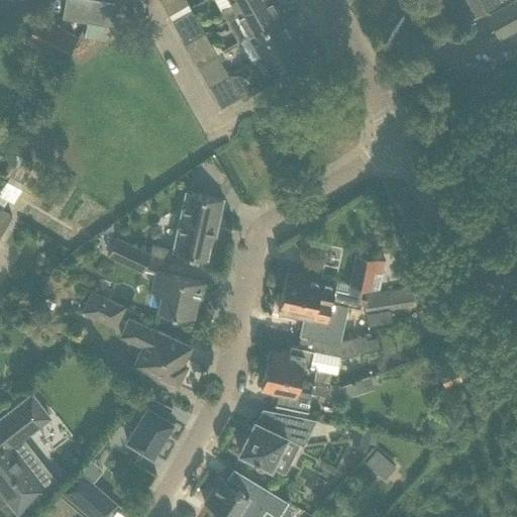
[(74,19),(77,0),(64,0),(62,17),(74,19)]
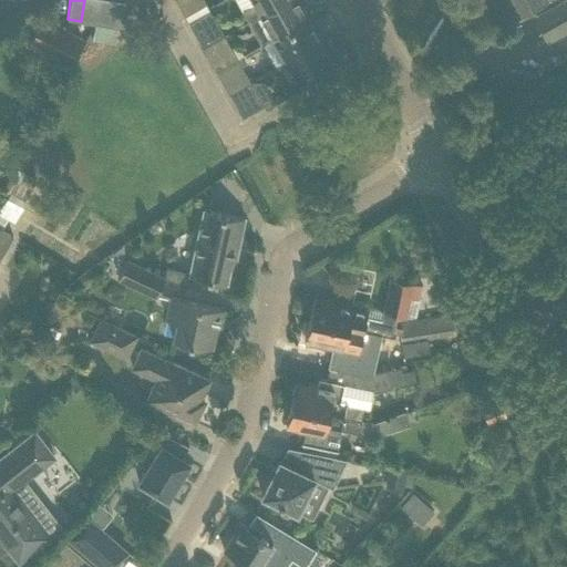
[(94,23),(98,0),(84,0),(81,21),(94,23)]
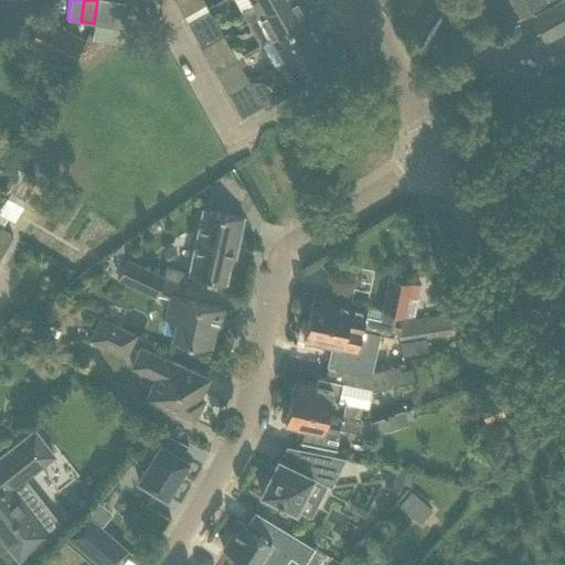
[(107,27),(112,0),(97,0),(94,23),(107,27)]
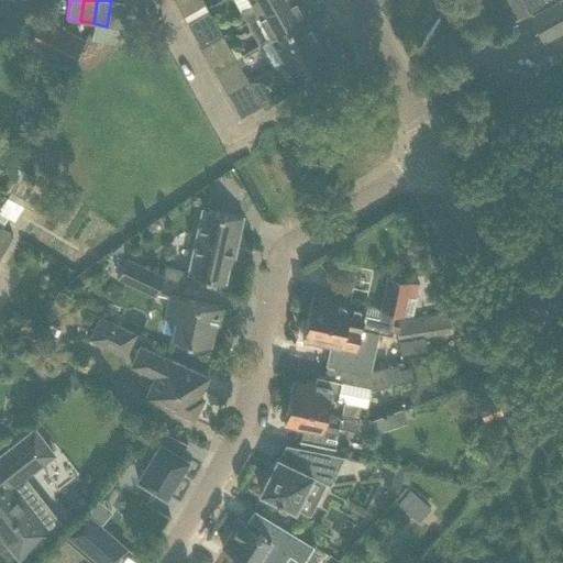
[(124,2),(111,0),(107,26),(120,29),(124,2)]
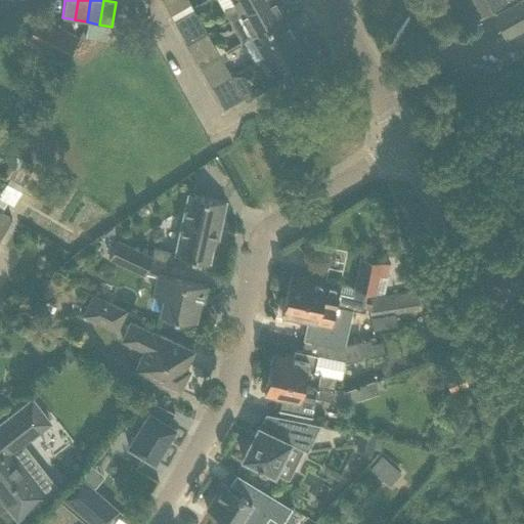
[(190,3),(187,0),(162,0),(170,14),(190,3)]
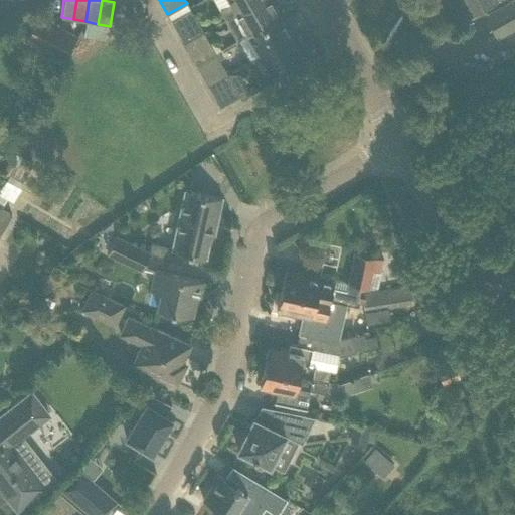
[(227,0),(229,3),(219,8),(225,19),(235,13),(259,0),(227,0)]
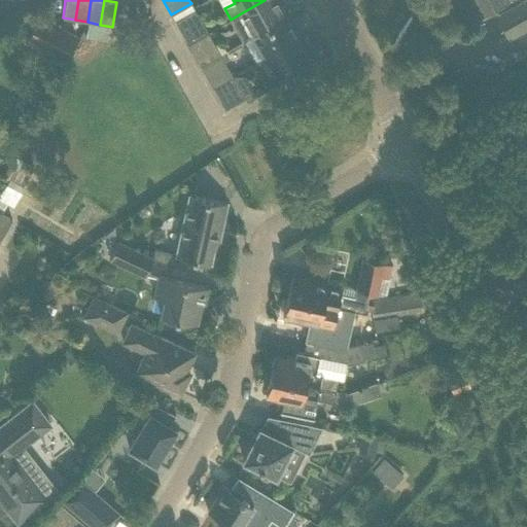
[(285,18),(275,0),(265,0),(241,13),(253,35),(285,18)]
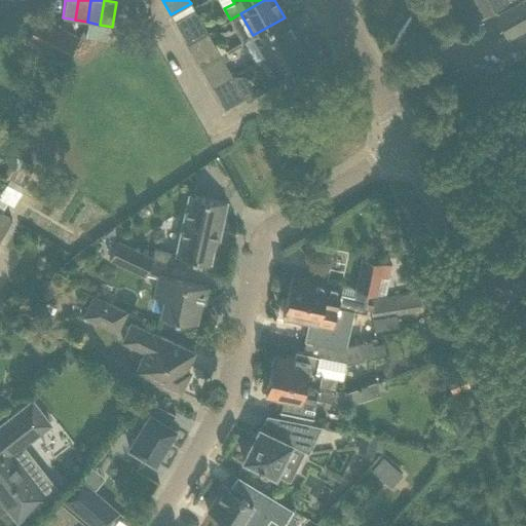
[(474,0),(482,14),(477,17),(478,19),(509,0),(474,0)]
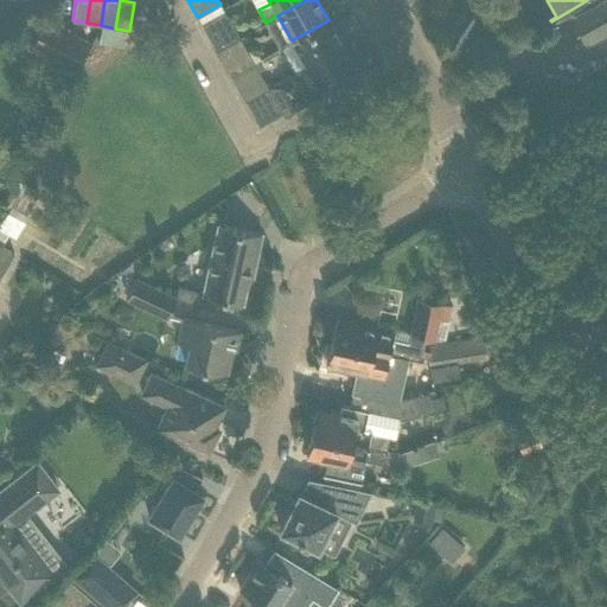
[(606,0),(602,0),(574,17),(588,42),(606,31),(606,0)]
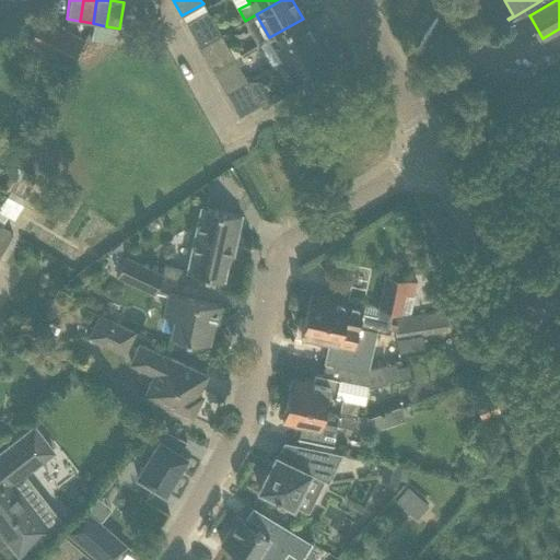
[(221,35),(208,11),(186,23),(199,47),(221,35)]
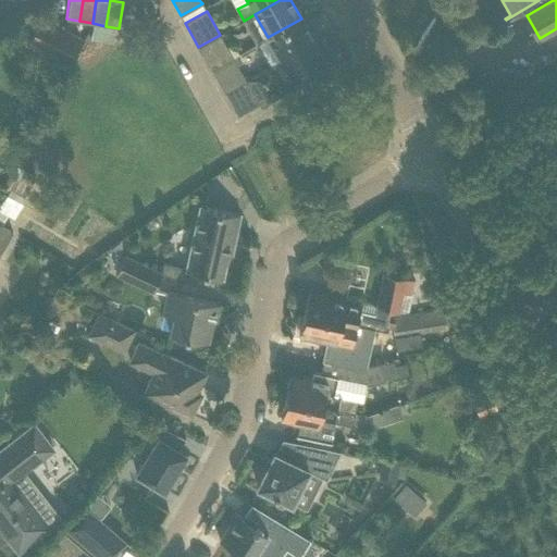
[(76,39),(38,19),(26,41),(64,62),(76,39)]
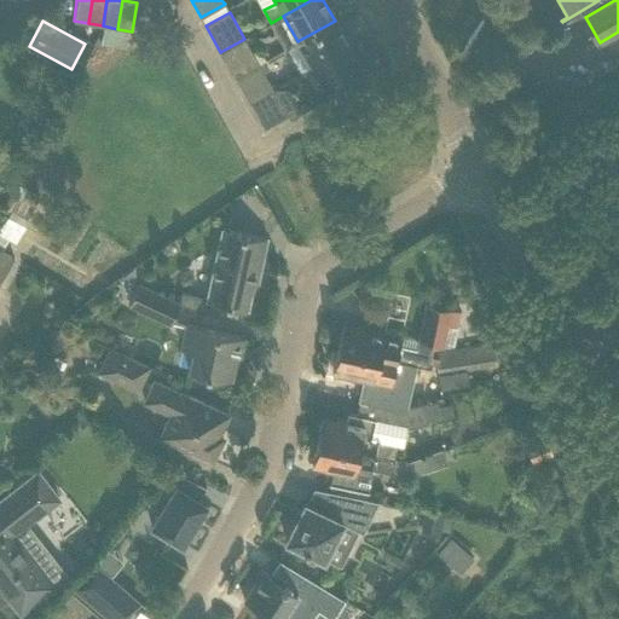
[(301,74),(312,67),(350,46),(335,21),(298,41),(287,48),(301,74)]
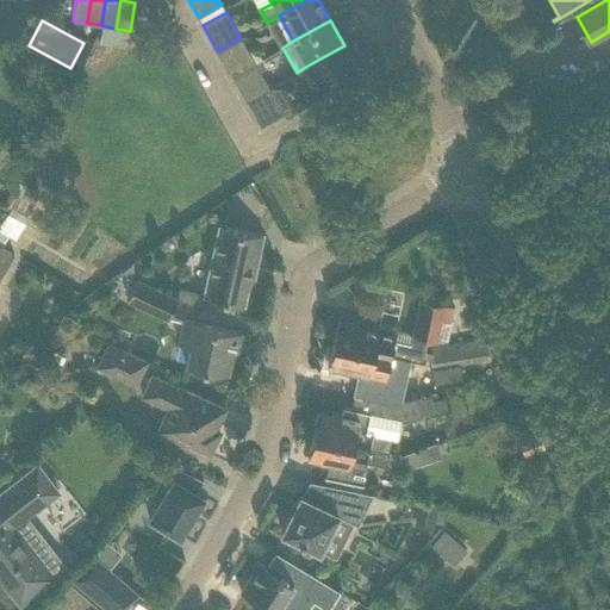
[(255,63),(241,38),(217,51),(231,76),(255,63)]
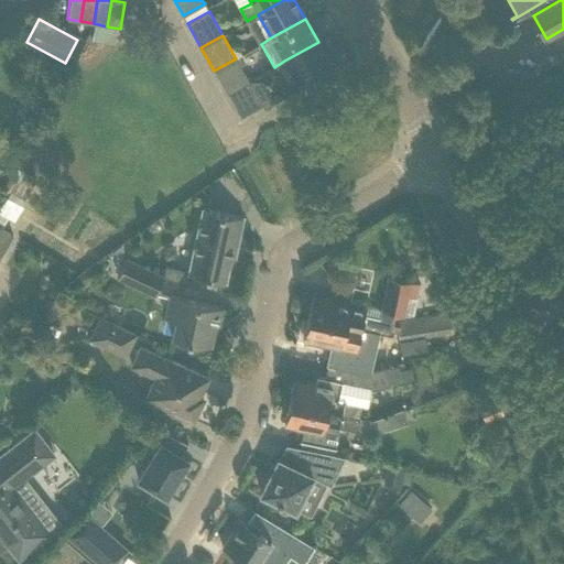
[(332,65),(318,42),(284,61),(297,85),(332,65)]
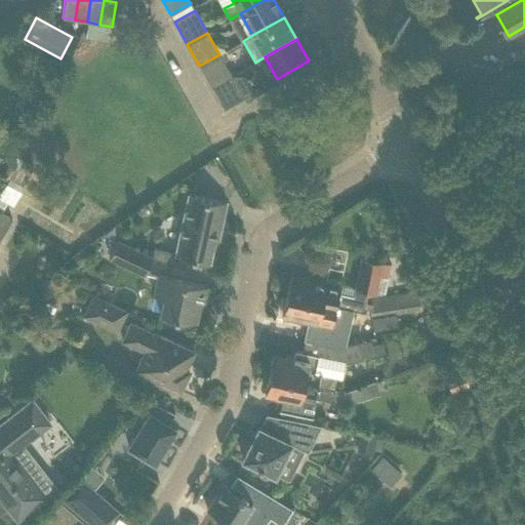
[(232,76),(219,54),(199,66),(211,87),(232,76)]
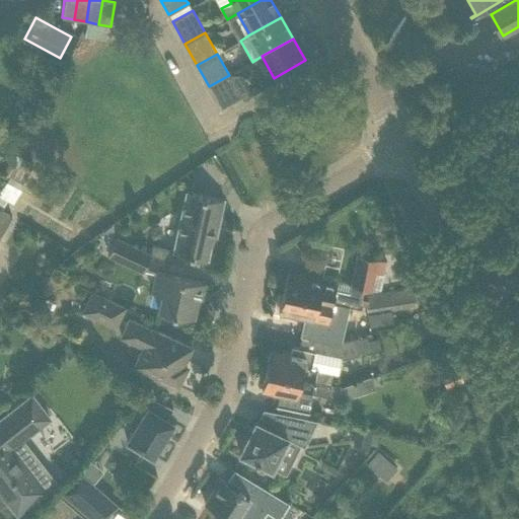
[(241,96),(231,79),(229,75),(209,86),(221,107),(241,96)]
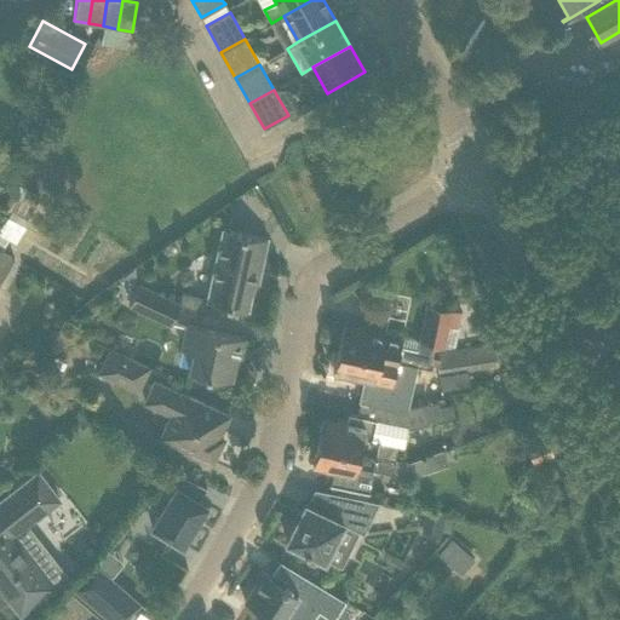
[(9,214),(0,229),(0,235),(11,241),(22,220),(9,214)]
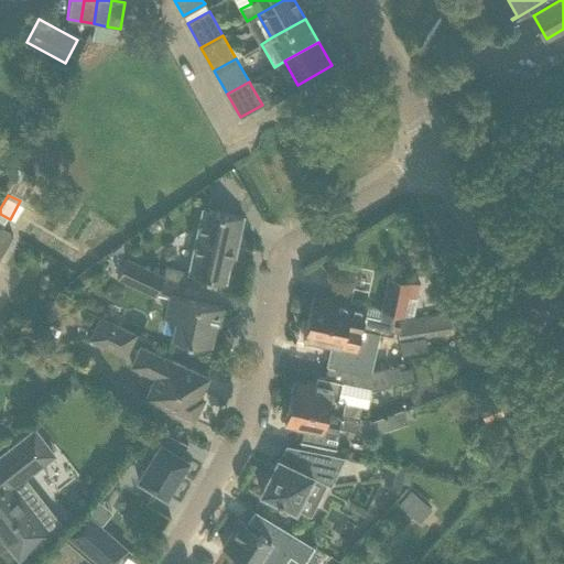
[(202,208),(188,271),(165,266),(163,275),(164,277),(186,285),(190,273),(225,281),(232,245),(237,245),(242,217),(202,208)]
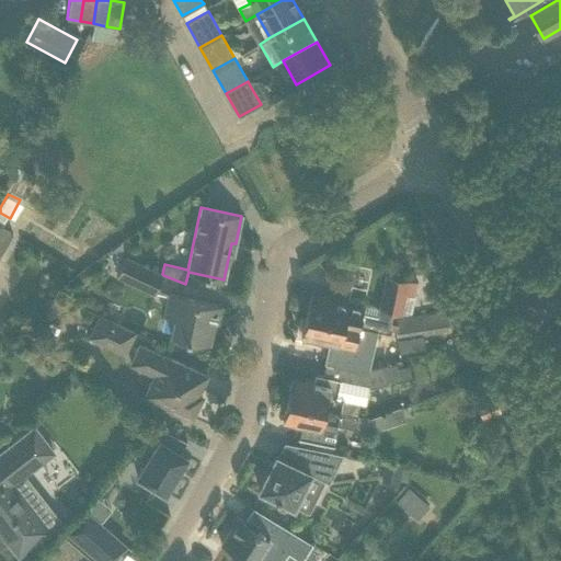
[(0,254),(12,235),(0,227),(0,254)]
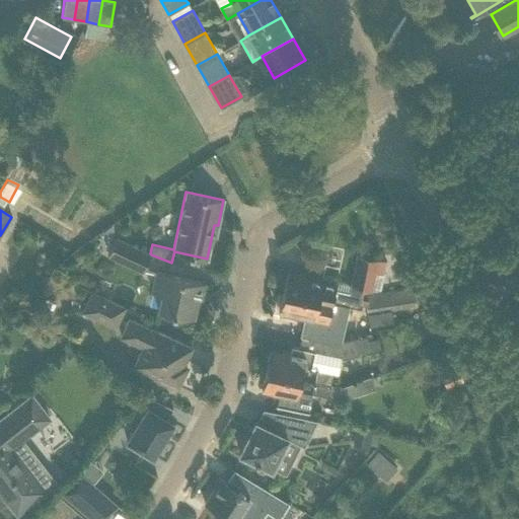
[(151,254),(150,253),(116,238),(107,254),(143,271),(151,254)]
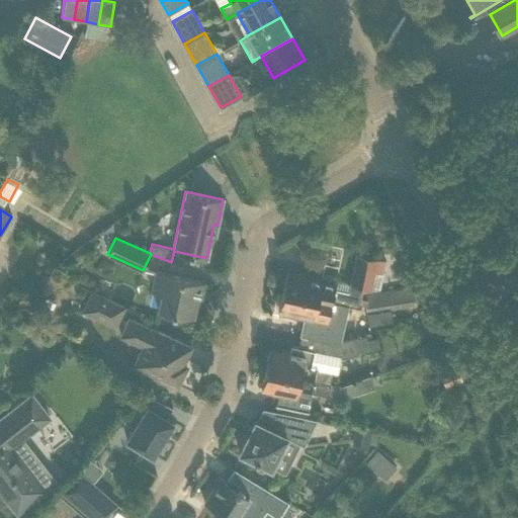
[(350,281),(349,284),(349,285),(361,288),(370,289),(378,288),(384,260),(356,254),(350,281)]
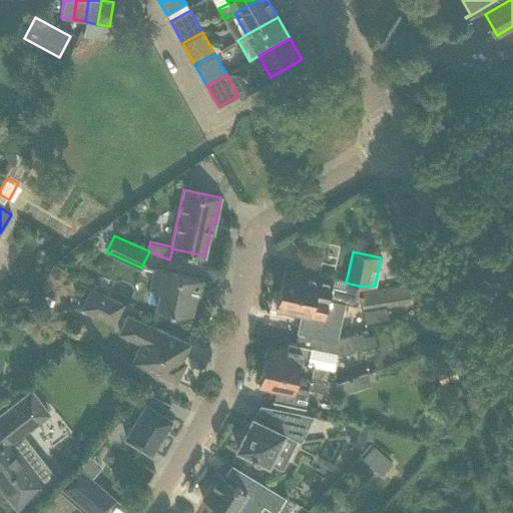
[(408,261),(399,266),(404,274),(403,275),(407,283),(417,277),(408,261)]
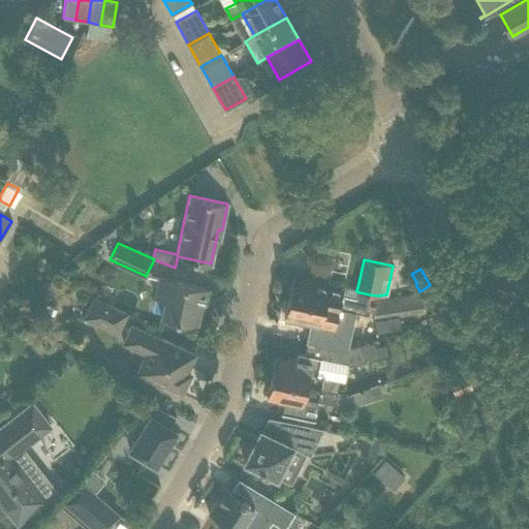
[(209,288),(189,284),(159,277),(154,298),(164,300),(161,316),(177,319),(197,323),(204,296),(208,297),(209,288)]
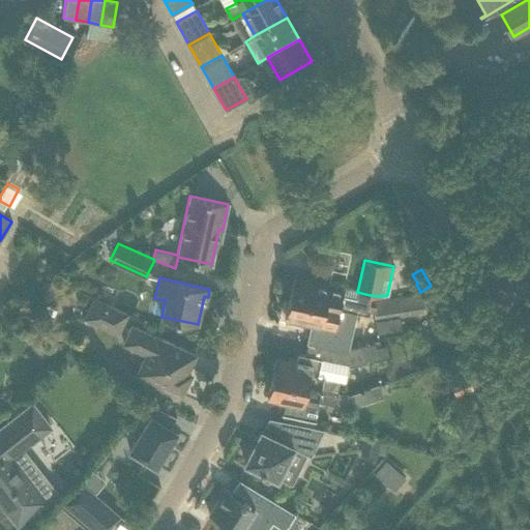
[(369,302),(370,295),(357,292),(357,291),(343,288),(344,285),(328,282),(327,287),(314,284),(314,282),(304,280),(304,282),(292,278),(289,297),(354,311),(375,316),(375,312),(367,311),(370,303),(369,302)]
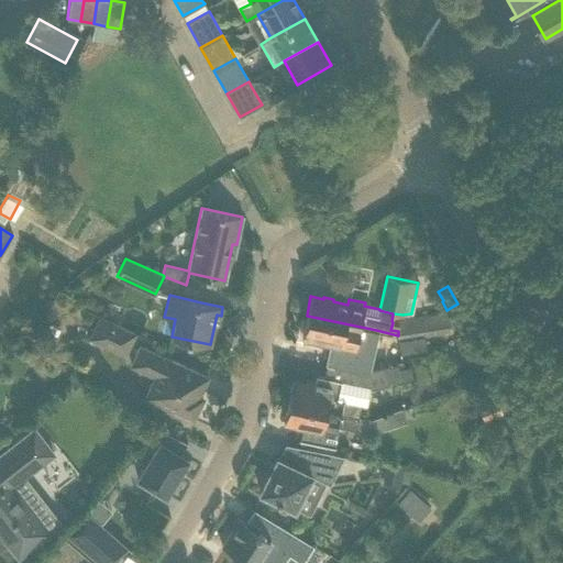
[(396,319),(398,331),(398,335),(398,337),(451,330),(450,313),(396,319)]
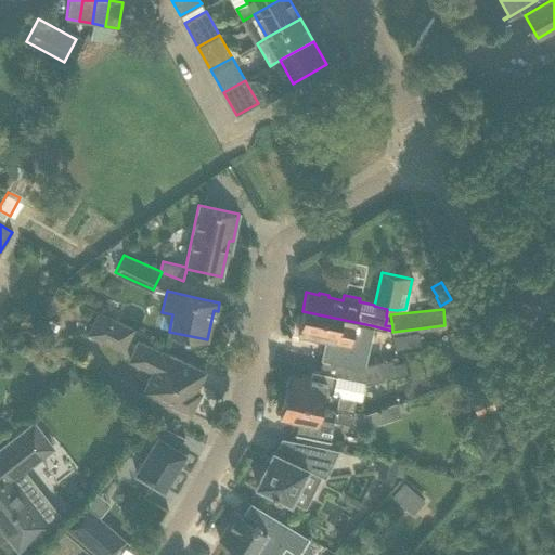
[(371,325),(302,311),(298,330),(310,333),(310,335),(319,337),(320,335),(335,338),(336,333),(368,338),(369,335),(390,340),(392,332),(392,331),(371,325)]
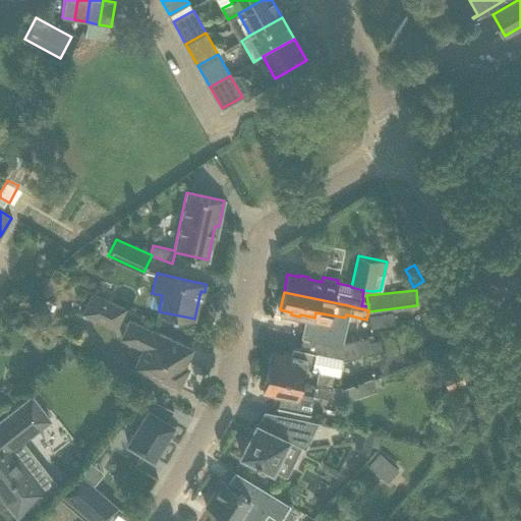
[(115,329),(124,308),(92,293),(81,313),(115,329)]
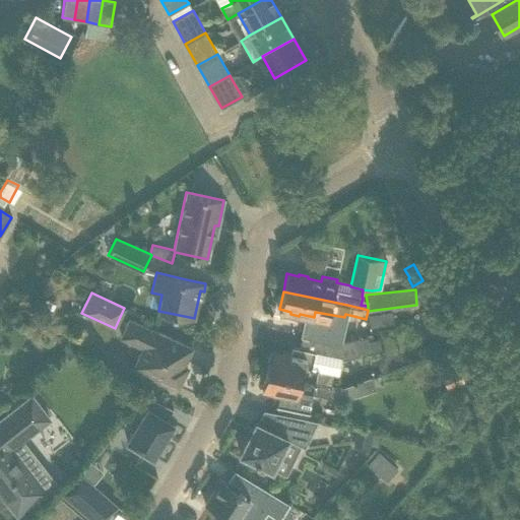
[(456,314),(445,317),(448,329),(459,326),(456,314)]
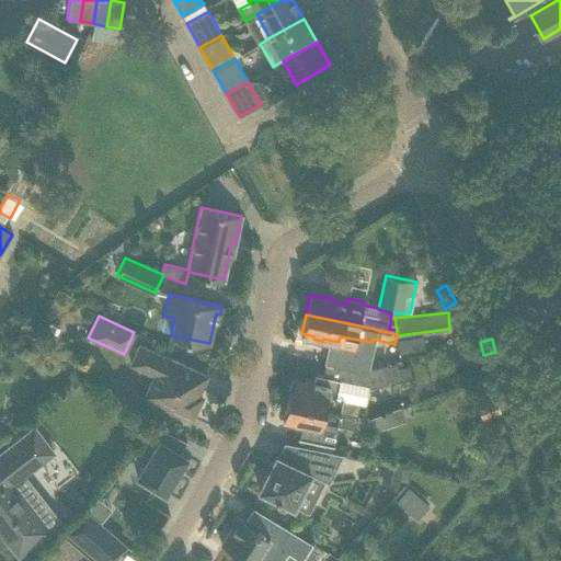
[(206,376),(186,366),(163,356),(162,357),(139,346),(130,365),(155,375),(150,385),(160,389),(155,400),(192,418),(202,396),(197,395),(206,376)]
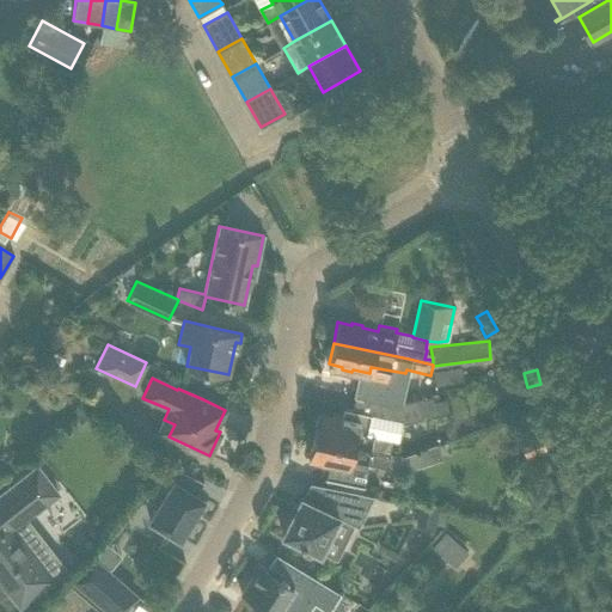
[(317,415),(313,435),(389,452),(391,440),(399,441),(401,430),(403,422),(423,417),(422,415),(424,415),(421,397),(418,397),(391,404),(378,401),(355,397),(352,410),(343,408),(341,417),(331,415),(331,417),(317,415)]
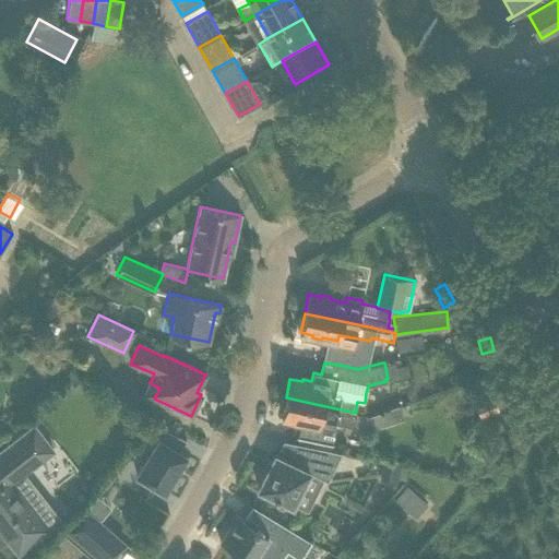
[(369,416),(355,413),(286,397),(282,417),(294,420),(294,421),(300,424),(298,436),(297,436),(296,437),(333,444),(337,424),(352,427),(370,430),(397,420),(392,407),(369,416)]
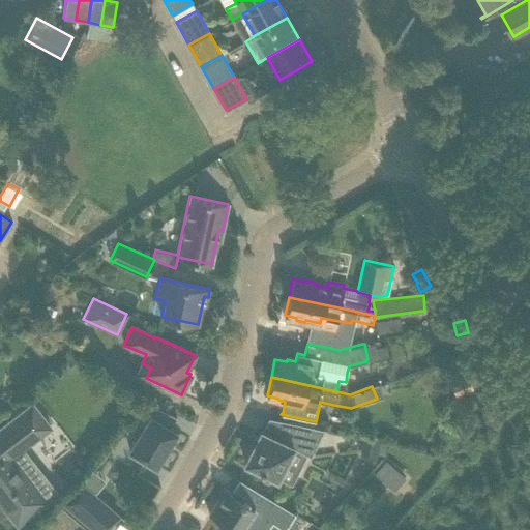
[(176,416),(149,403),(125,431),(137,437),(128,449),(155,465),(176,431),(170,427),(176,416)]
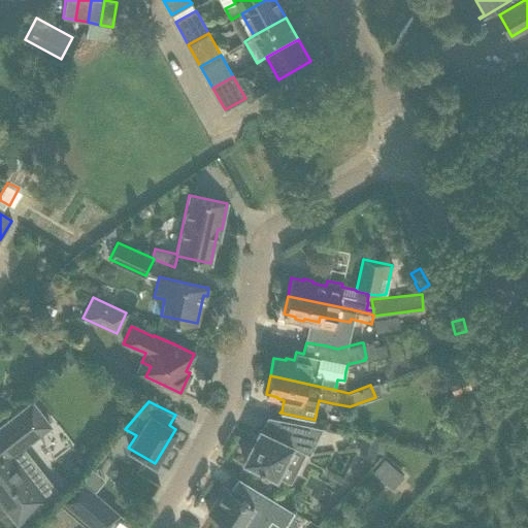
[(32,402),(0,427),(0,500),(17,522),(46,499),(11,455),(50,425),(32,402)]
